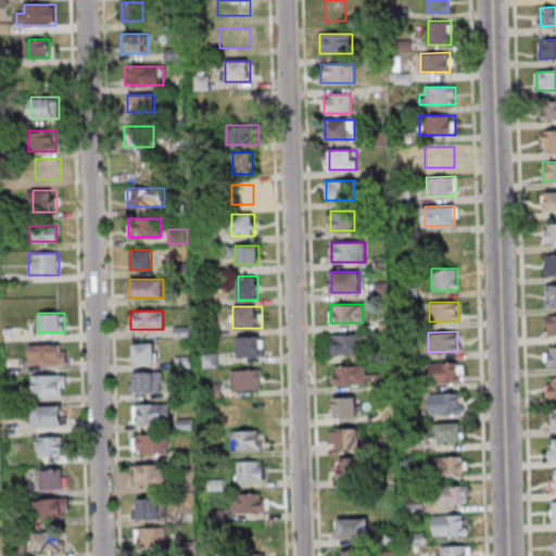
[(330,335),(330,354),(370,353),(370,335),(330,335)]
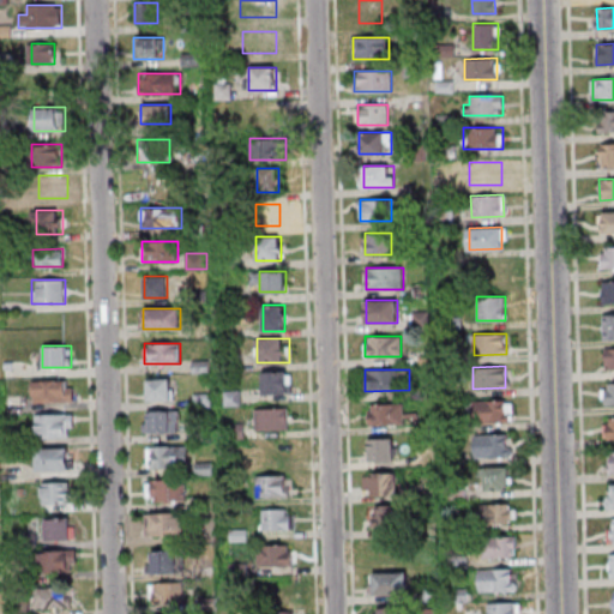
[(292,372),(259,372),(259,393),(292,393),(292,372)]
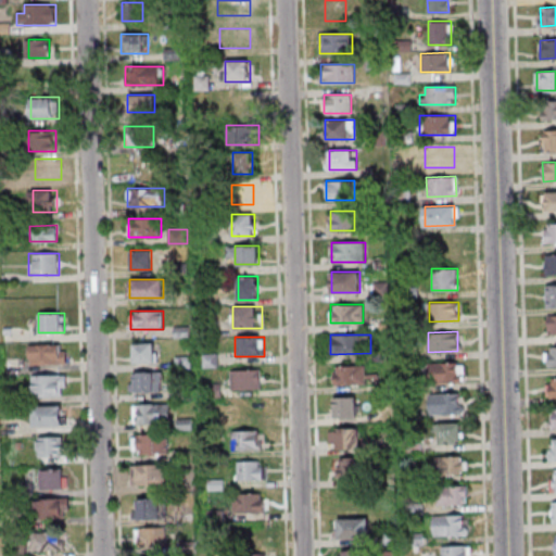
[(131,363),(155,363),(155,343),(131,343),(131,363)]
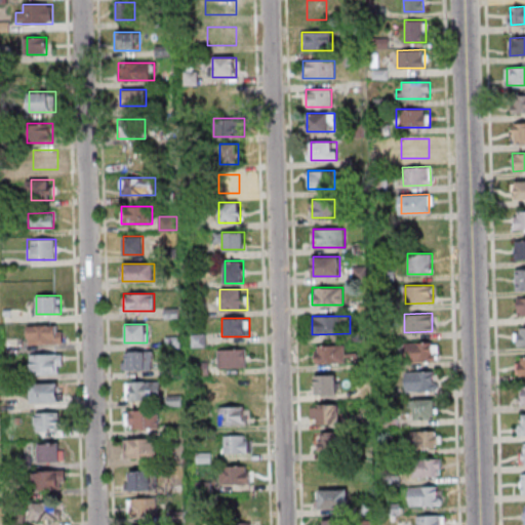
[(62,344),(62,325),(27,325),(27,344),(62,344)]
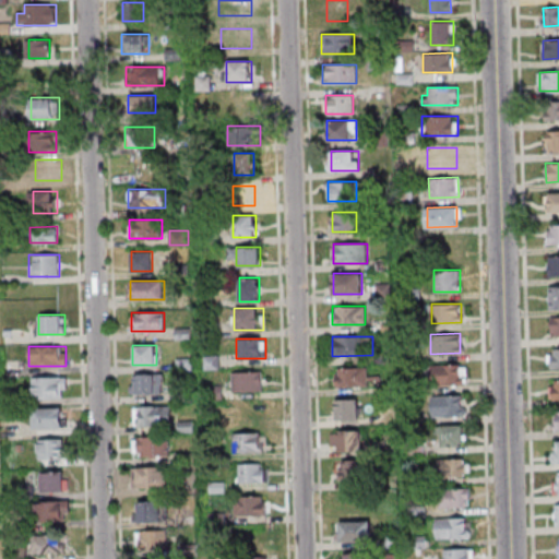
[(549,348),(558,347),(558,367),(550,368),(549,348)]
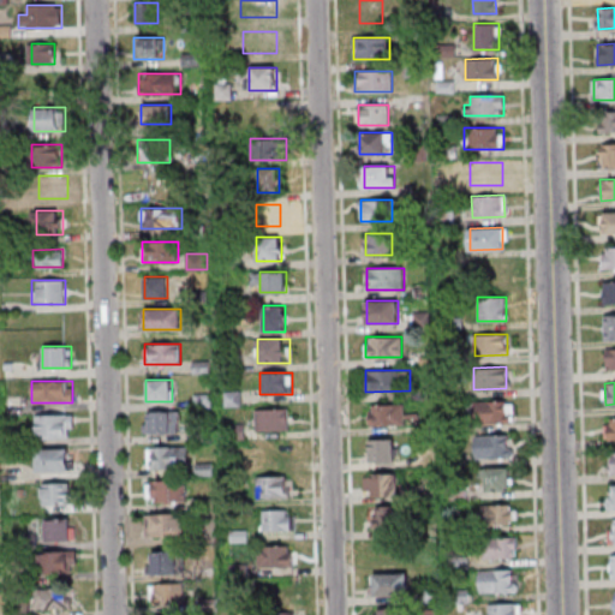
[(513,401),(473,401),(473,423),(513,423),(513,401)]
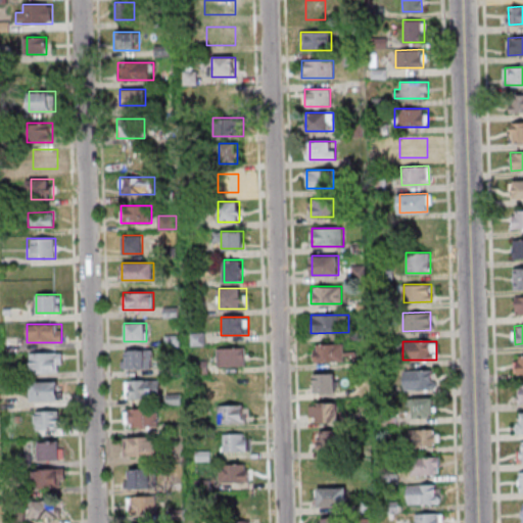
[(313,362),(341,362),(341,344),(313,344),(313,362)]
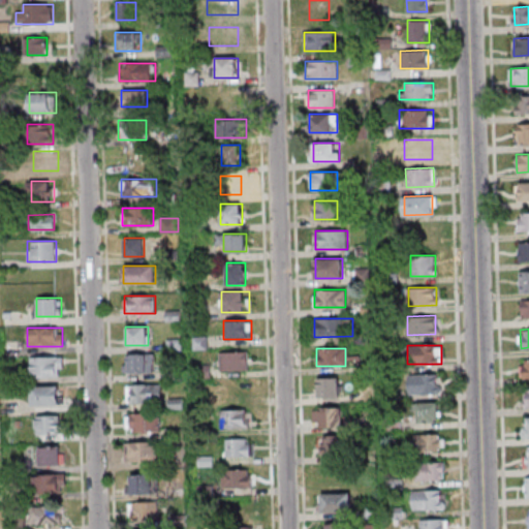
[(248,352),(219,352),(219,370),(248,370),(248,352)]
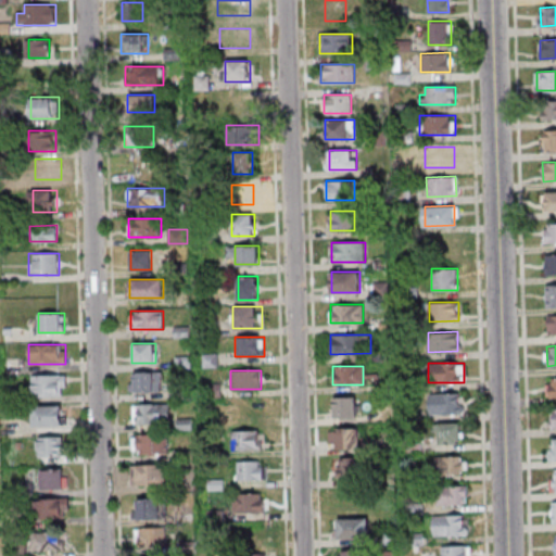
[(162,371),(130,371),(130,392),(162,392),(162,371)]
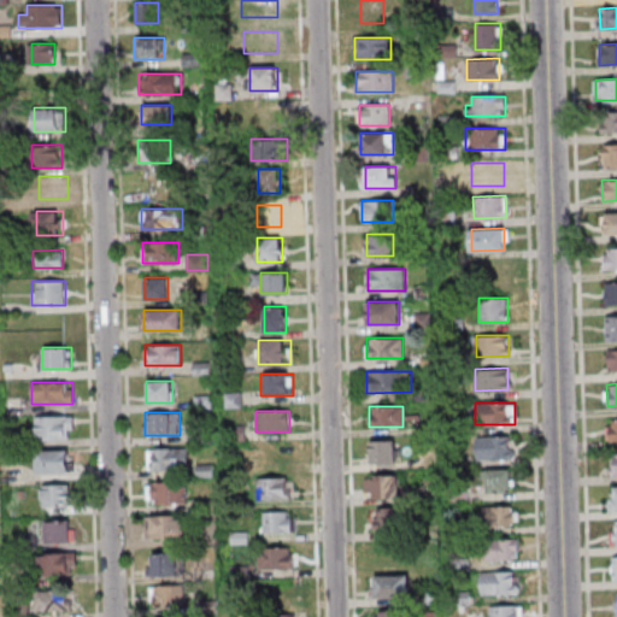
[(36,416),(36,439),(75,439),(75,416),(36,416)]
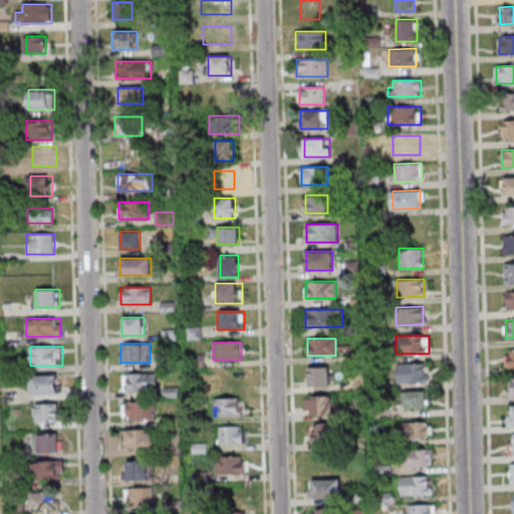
[(397,382),(429,382),(429,363),(397,363),(397,382)]
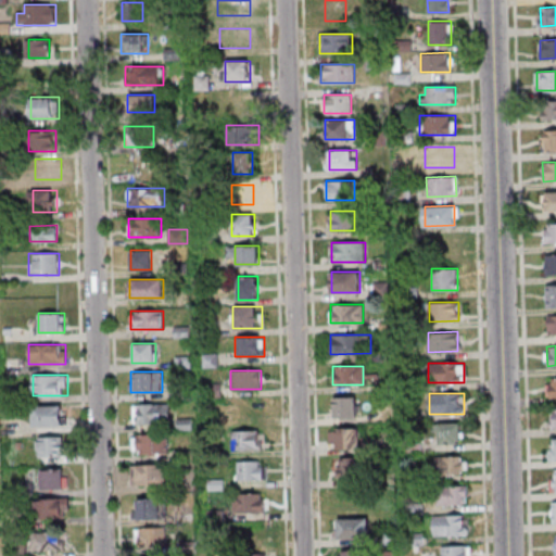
[(332,416),(357,416),(357,397),(332,397),(332,416)]
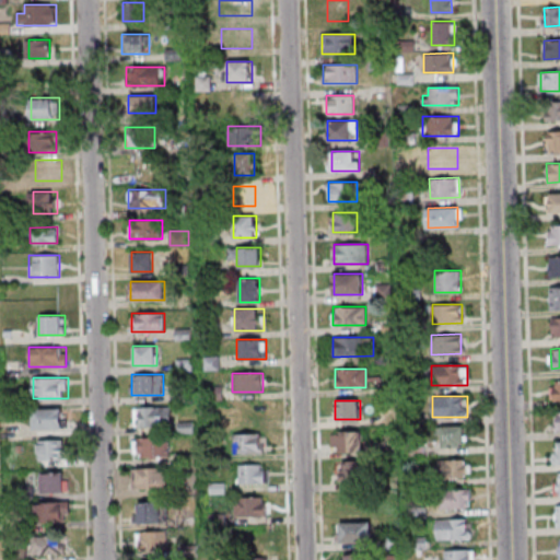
[(133,427),(172,427),(172,407),(133,407),(133,427)]
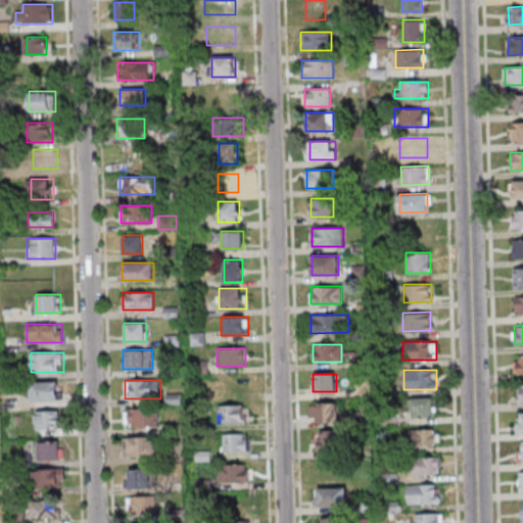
[(31,400),(60,400),(60,381),(31,381),(31,400)]
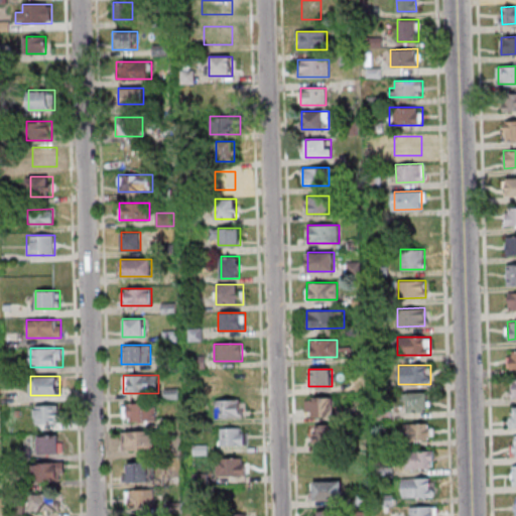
[(428,393),(404,393),(404,411),(428,411),(428,393)]
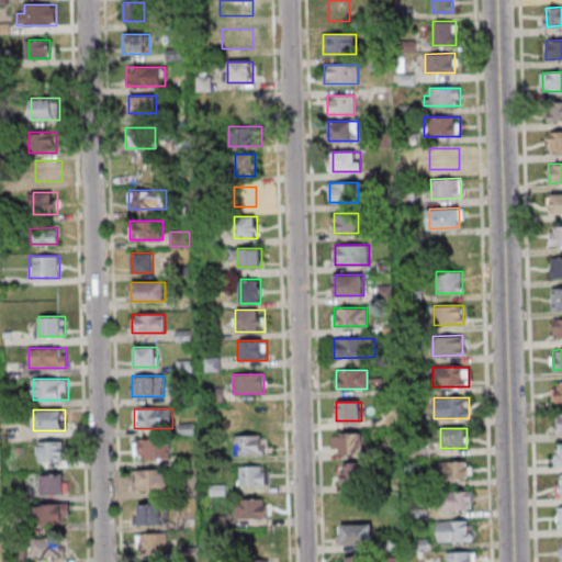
[(363,453),(363,433),(332,433),(332,453),(363,453)]
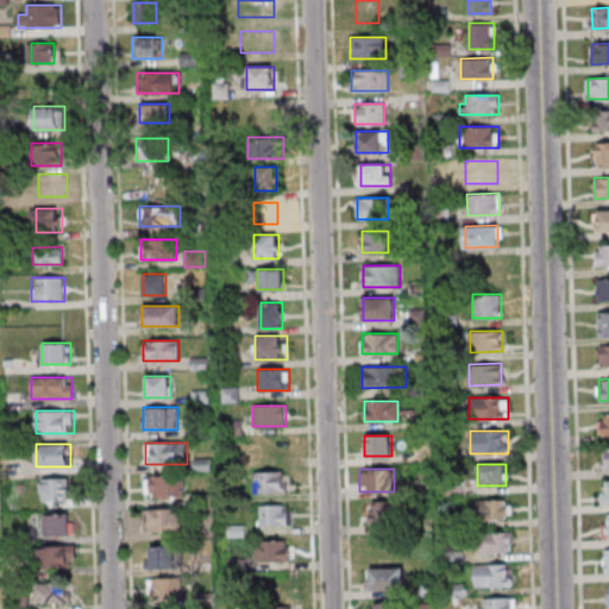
[(287,491),(287,471),(253,471),(253,491),(287,491)]
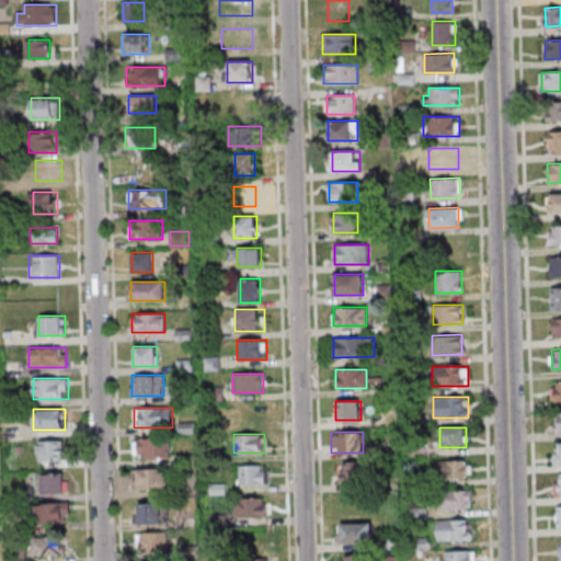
[(170,458),(170,437),(134,437),(134,458),(170,458)]
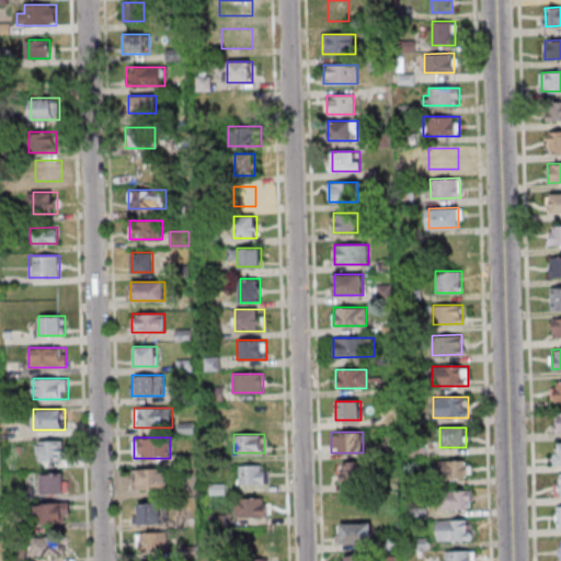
[(66,439),(37,439),(37,460),(66,460),(66,439)]
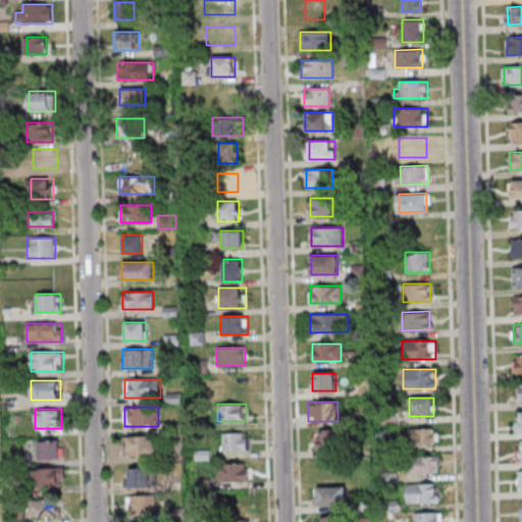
[(409,446),(435,446),(435,428),(409,428),(409,446)]
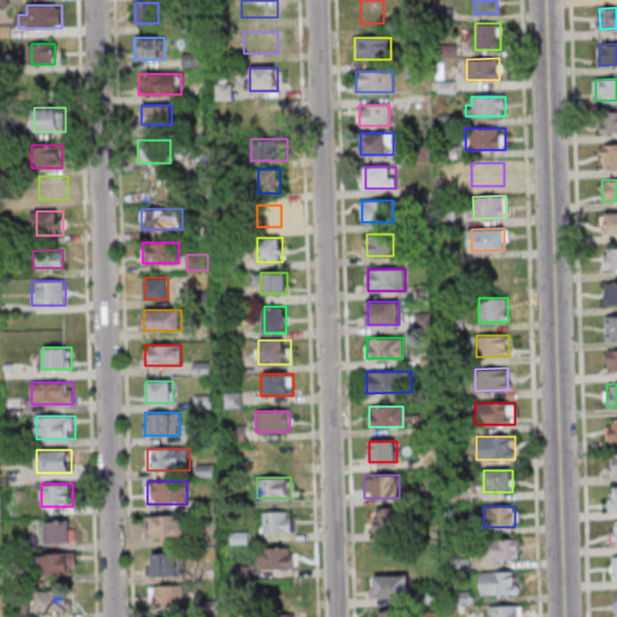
[(403,509),(375,509),(375,529),(403,529),(403,509)]
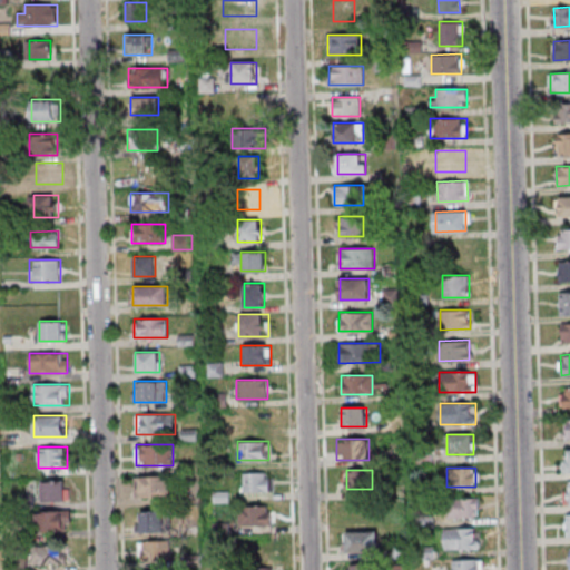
[(274,472),(243,472),(243,491),(274,491),(274,472)]
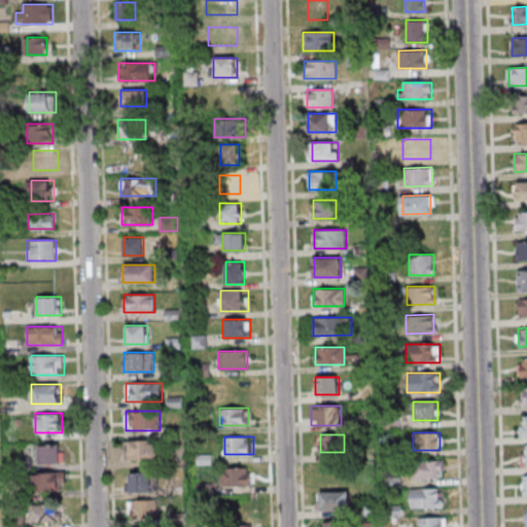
[(125,459),(157,459),(157,440),(125,440),(125,459)]
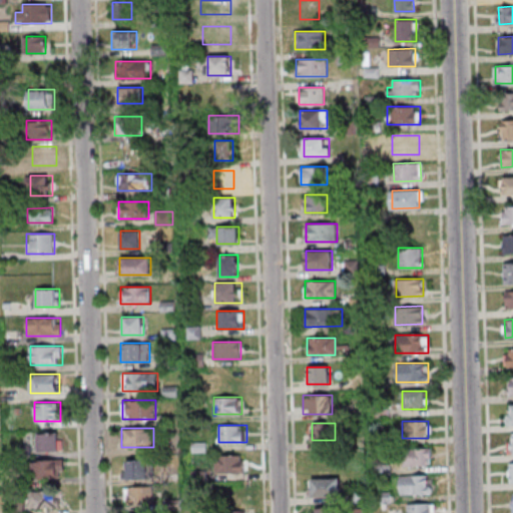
[(38,433),(38,451),(62,451),(62,433),(38,433)]
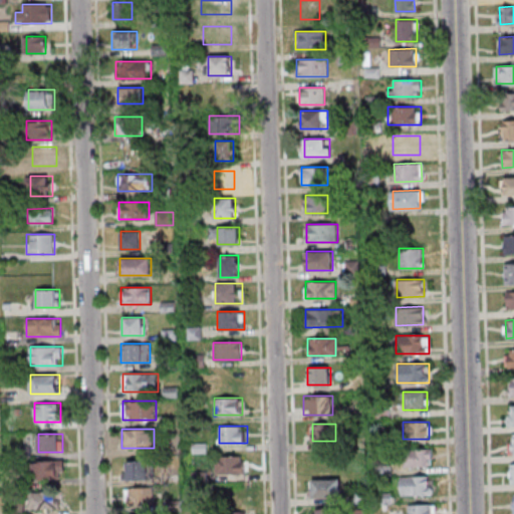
[(404,467),(432,467),(432,450),(404,450),(404,467)]
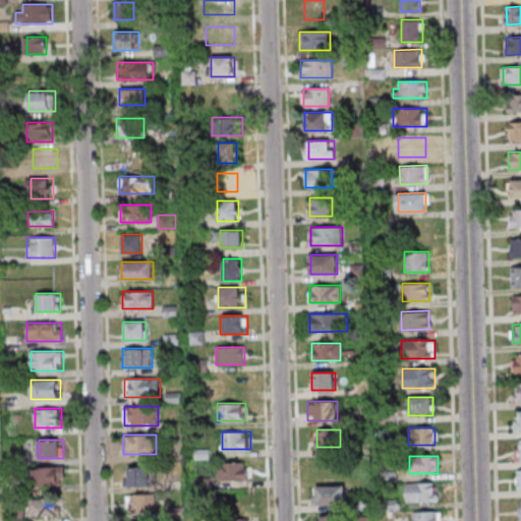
[(217,480),(247,480),(247,462),(217,462),(217,480)]
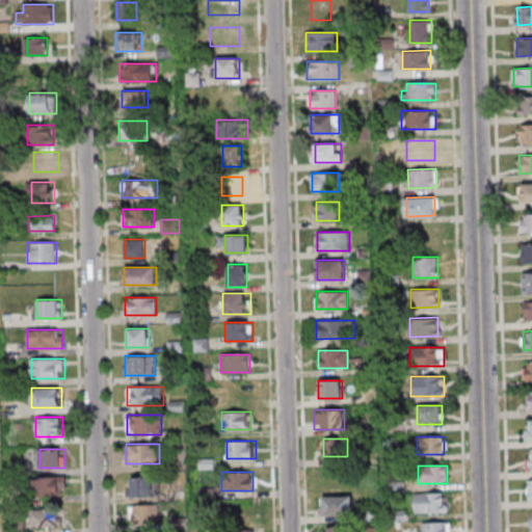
[(67,496),(67,477),(35,477),(35,496),(67,496)]
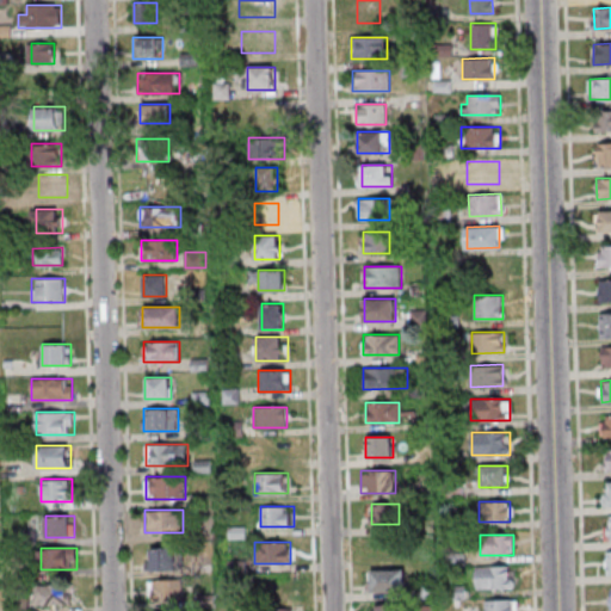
[(183,571),(183,548),(146,548),(146,571),(183,571)]
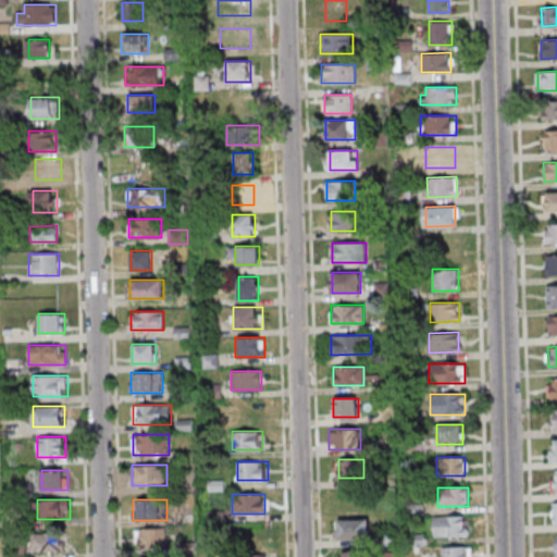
[(435,537),(469,536),(468,516),(435,517),(435,537)]
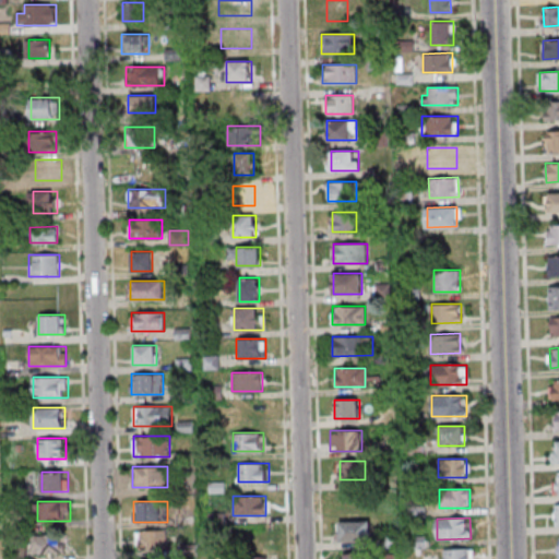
[(337,542),(371,542),(371,521),(337,521),(337,542)]
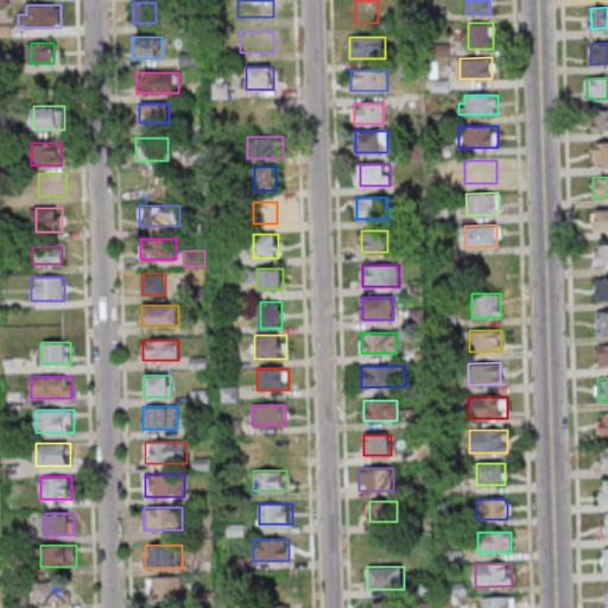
[(181,596),(181,576),(149,576),(149,596),(181,596)]
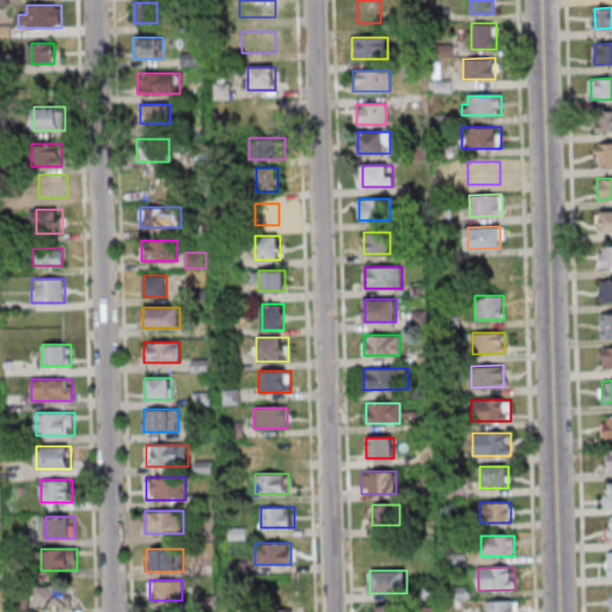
[(71,587),(36,587),(36,606),(71,606),(71,587)]
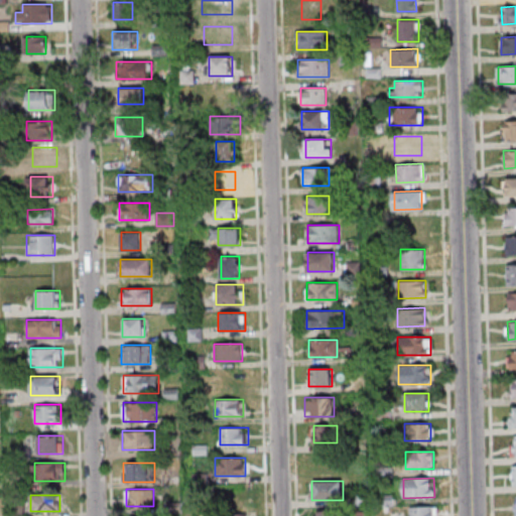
[(410,506),(409,515),(436,515),(436,506),(410,506)]
